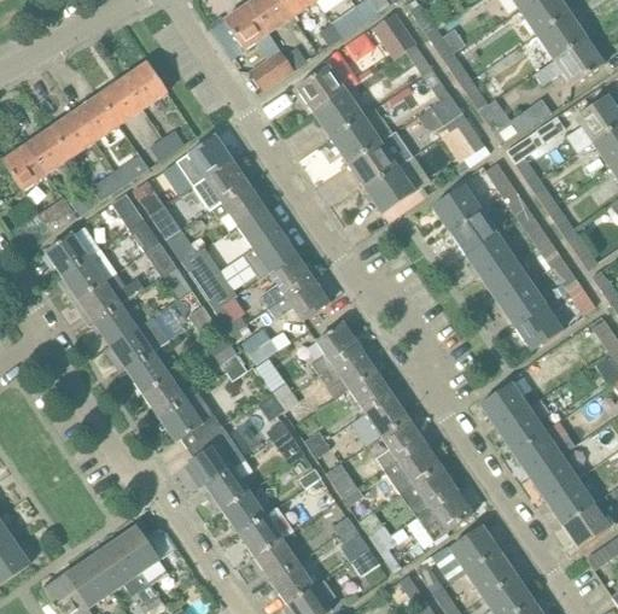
[(268,33),(291,17),(279,0),(251,0),(248,3),(268,33)]
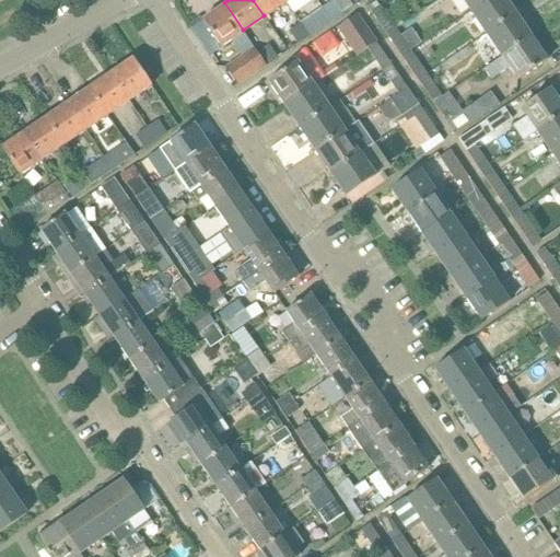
[(253,0),(264,15),(286,0),(253,0)]
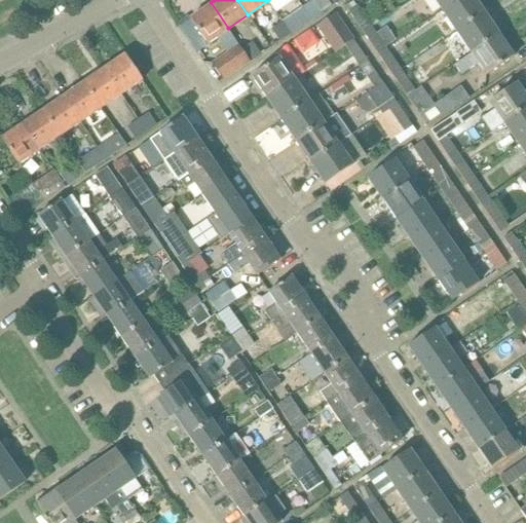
[(302,6),(310,19),(322,11),(313,0),(310,0),(302,6)]
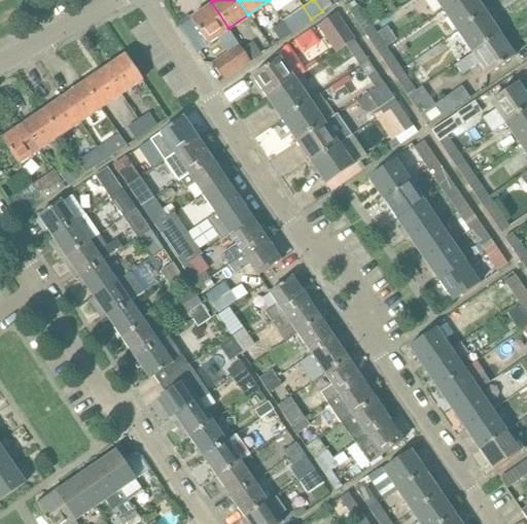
[(437,0),(443,8),(454,0),(437,0)]
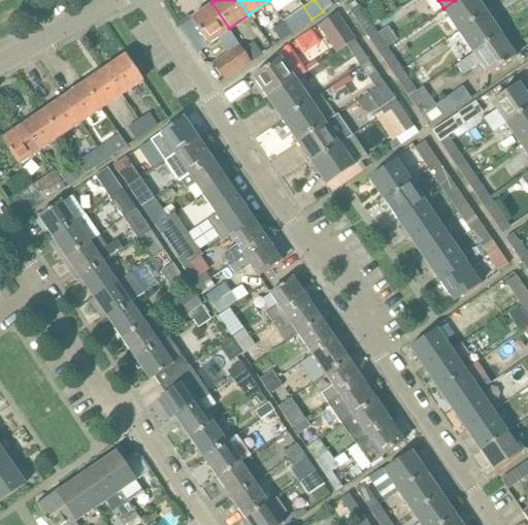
[(486,10),(479,0),(455,0),(443,8),(459,30),(486,10)]
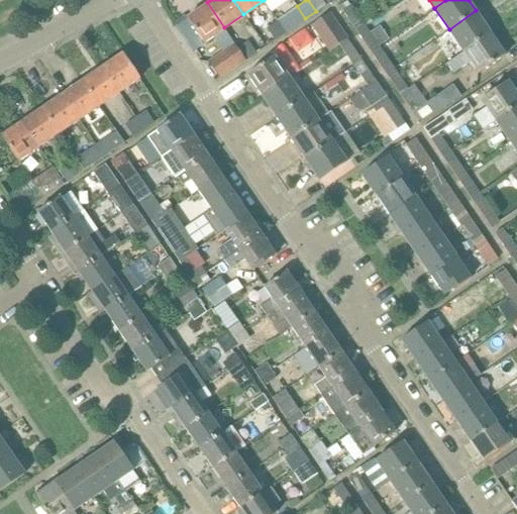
[(357,29),(366,23),(351,2),(343,8),(357,29)]
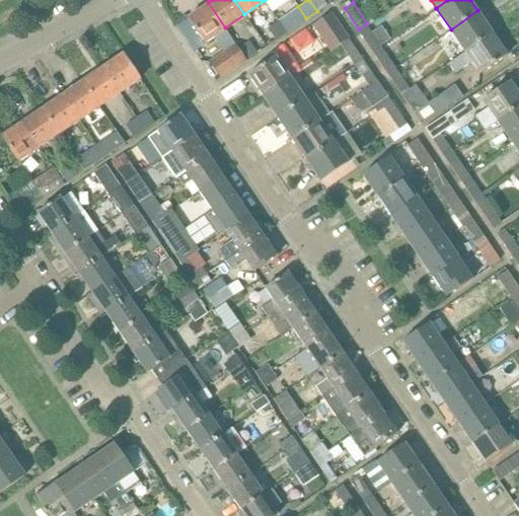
[(186,18),(175,25),(193,50),(203,43),(213,35),(223,29),(206,4),(186,18)]
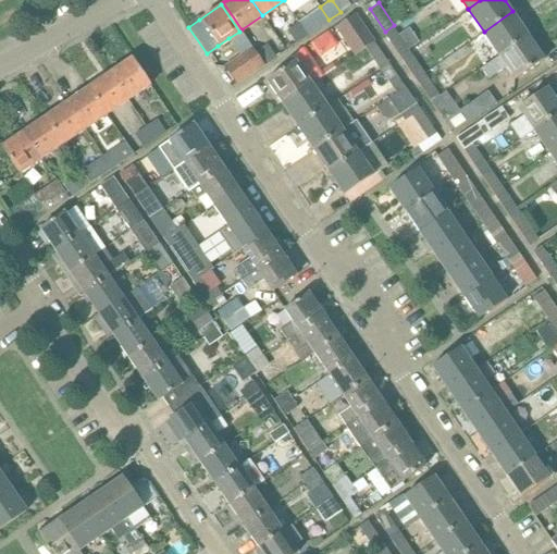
[(298,21),(307,35),(329,20),(320,7),(298,21)]
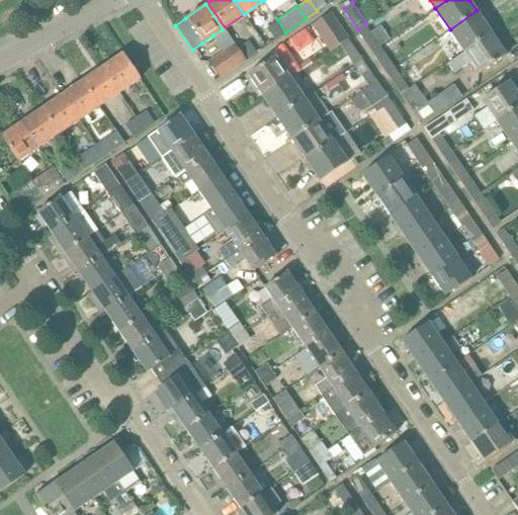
[(329,50),(349,36),(331,10),(312,23),(329,50)]
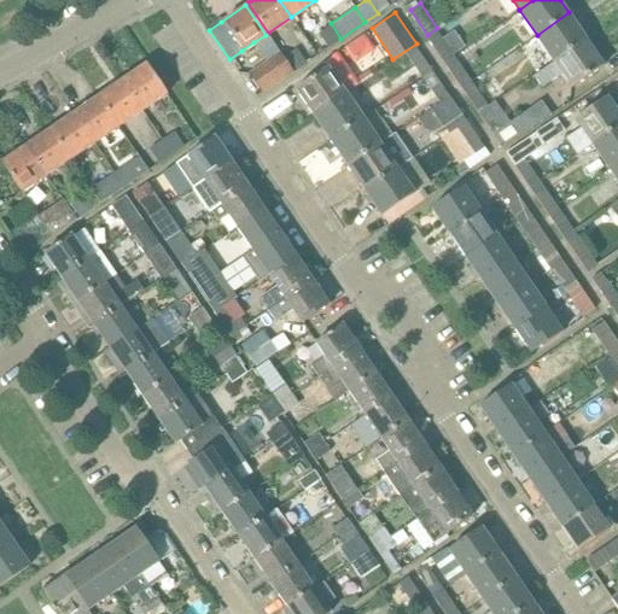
[(569,12),(537,35),(554,59),(587,37),(569,12)]
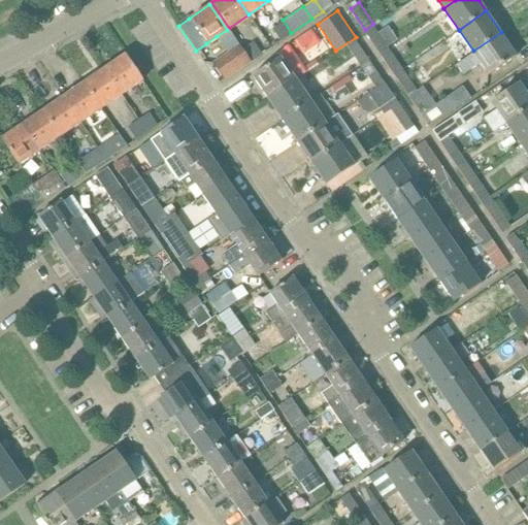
[(281,39),(291,33),(283,20),(272,27),(281,39)]
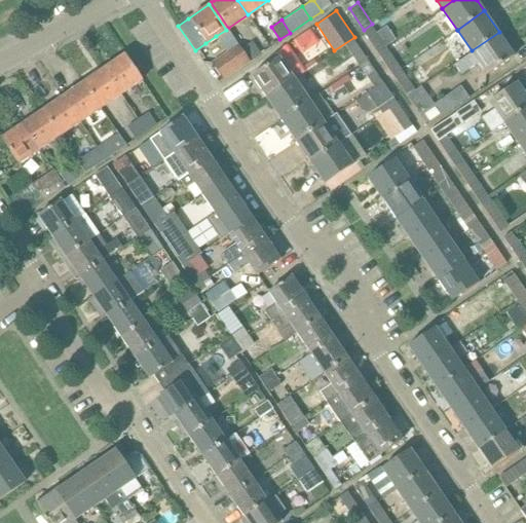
[(378,51),(386,46),(372,24),(364,30),(378,51)]
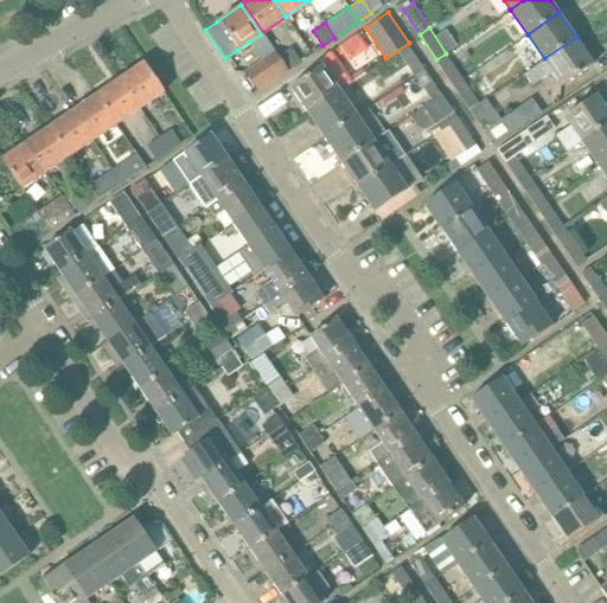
[(593,62),(576,37),(544,58),(525,71),(534,83),(553,71),(561,84),(593,62)]
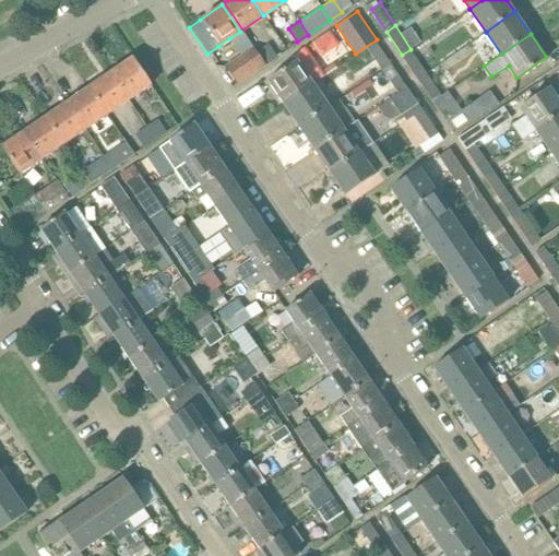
[(377,39),(368,45),(378,59),(383,67),(392,61),(377,39)]
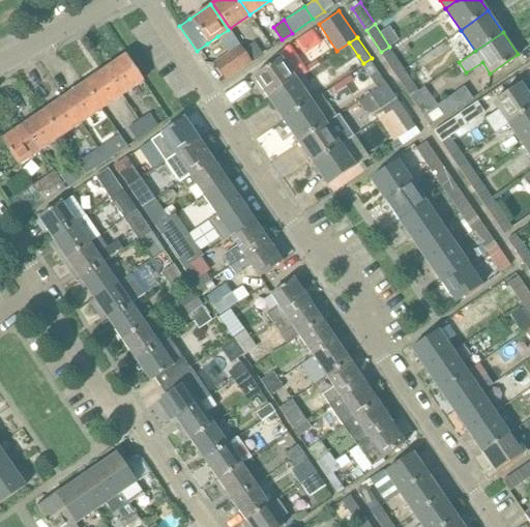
[(255,39),(243,48),(252,59),(263,52),(255,39)]
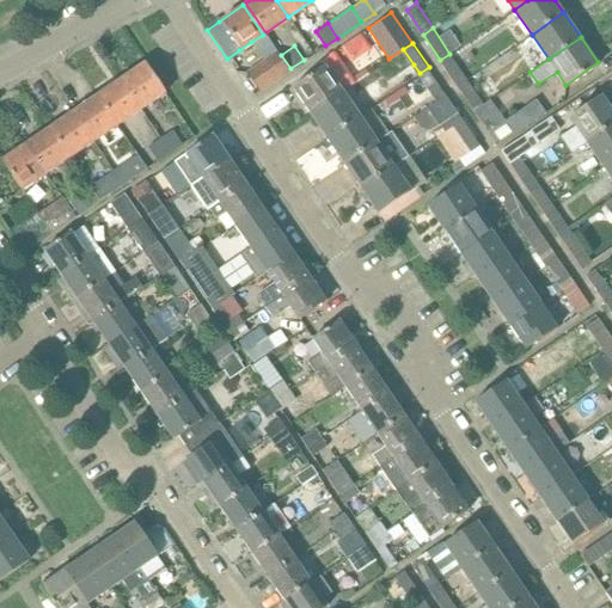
[(275,53),(245,73),(258,91),(288,72),(275,53)]
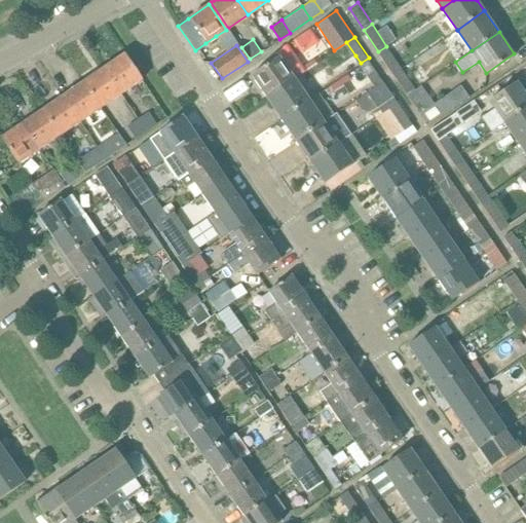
[(393,73),(401,68),(386,46),(378,51),(393,73)]
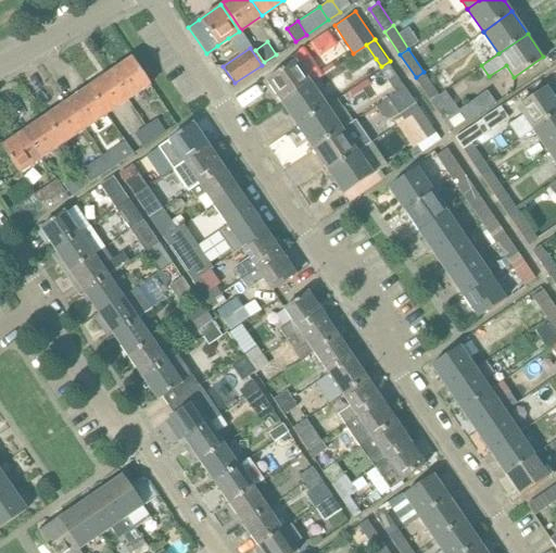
[(110,70),(128,97),(150,83),(131,55),(110,70)]
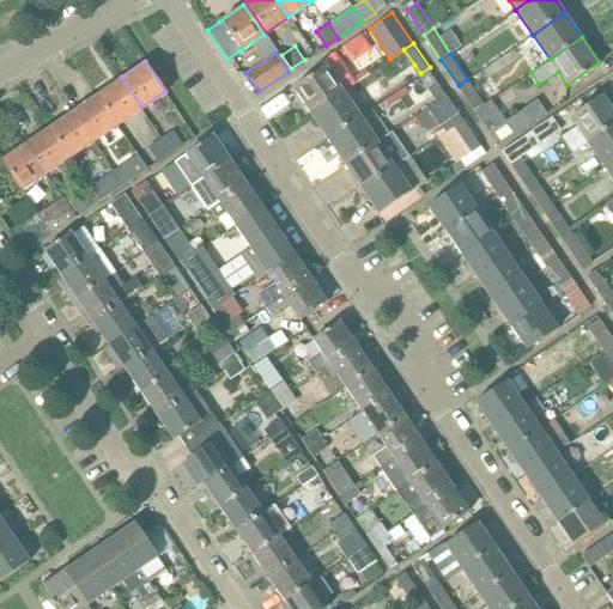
[(311,111),(343,90),(326,64),(293,85),(311,111)]
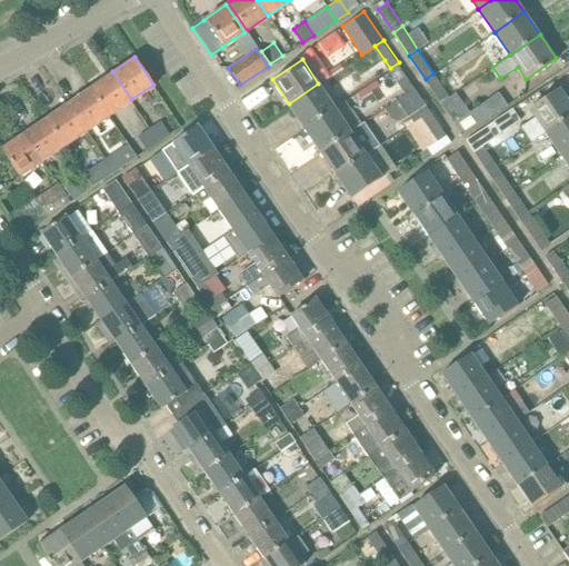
[(399,62),(390,68),(399,82),(406,91),(415,86),(399,62)]
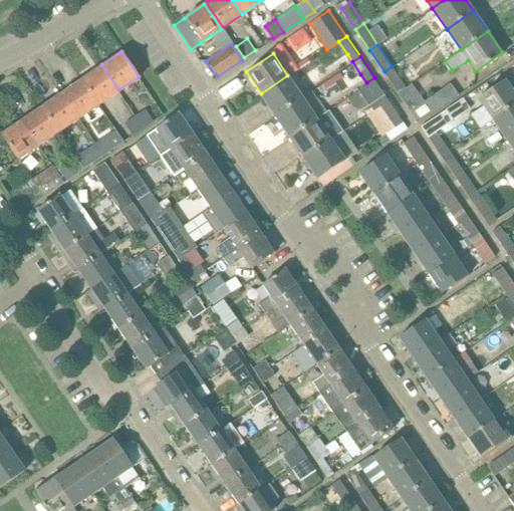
[(98,103),(118,89),(101,64),(81,78),(98,103)]
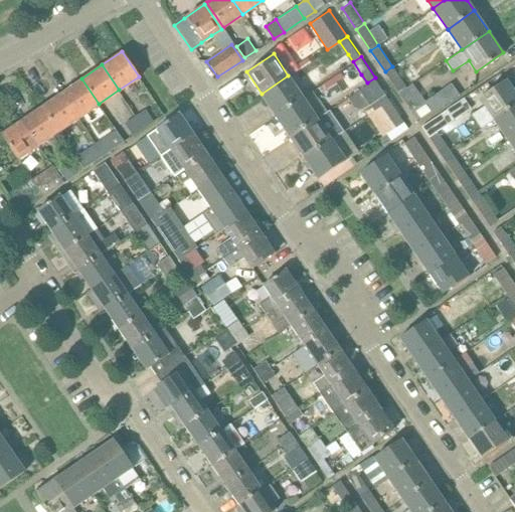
[(392,66),(385,71),(399,93),(407,88),(406,87),(415,80),(405,66),(397,72),(392,66)]
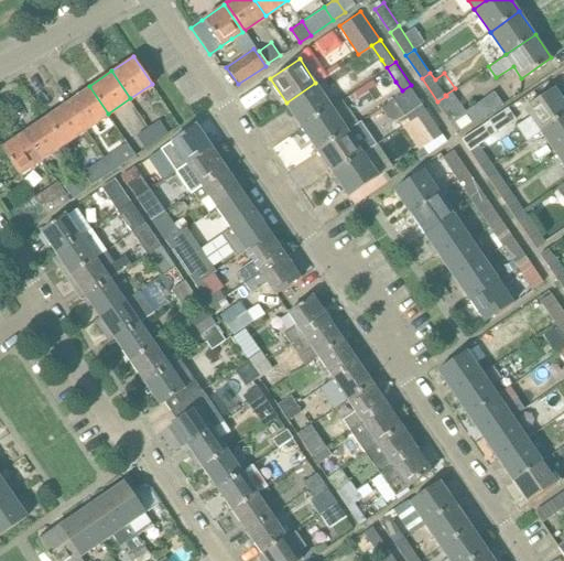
[(315,83),(286,103),(302,126),(331,105),(315,83)]
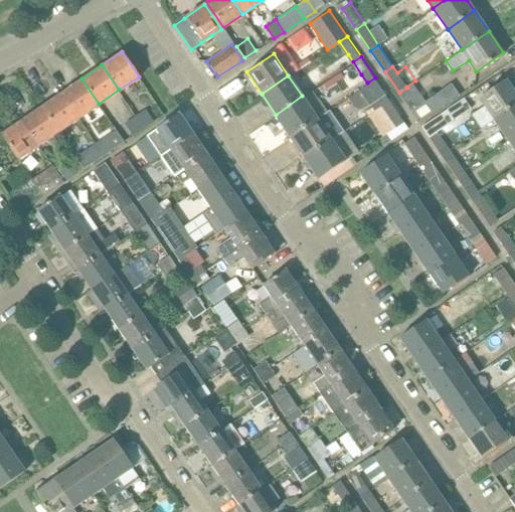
[(390,100),(375,77),(367,82),(367,83),(359,90),(373,111),(390,100)]
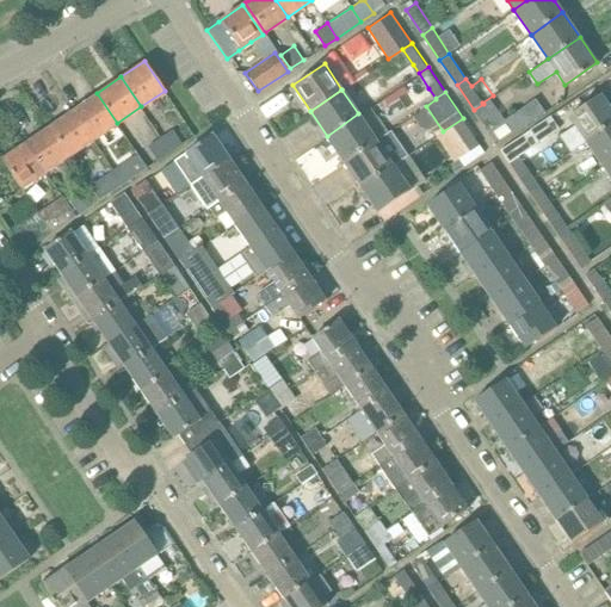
[(73,110),(93,138),(117,123),(97,93),(73,110)]
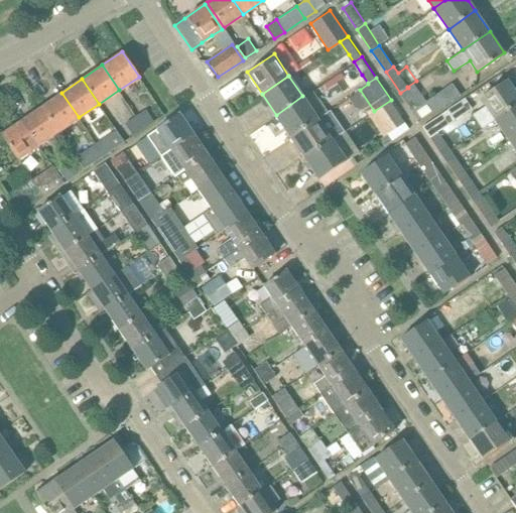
[(495,118),(515,103),(515,92),(507,79),(480,97),(485,105),(473,113),(482,126),(495,118)]
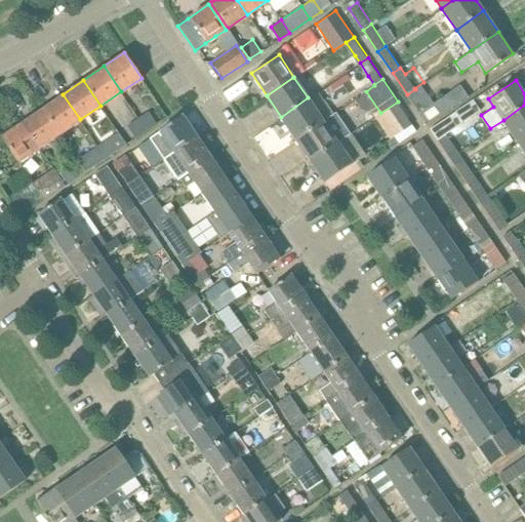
[(460,83),(427,106),(418,112),(427,123),(452,106),(469,95),(460,83)]
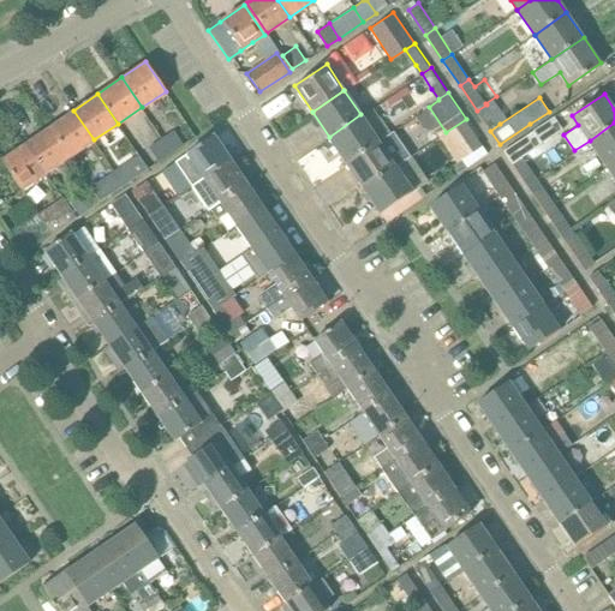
[(490,131),(500,124),(487,105),(477,111),(490,131)]
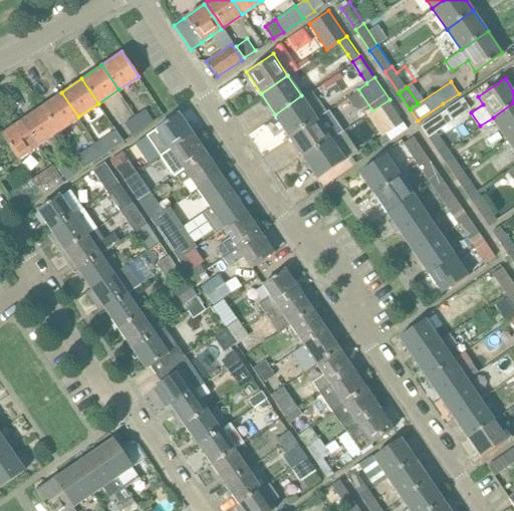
[(58,131),(78,116),(61,92),(41,105),(58,131)]
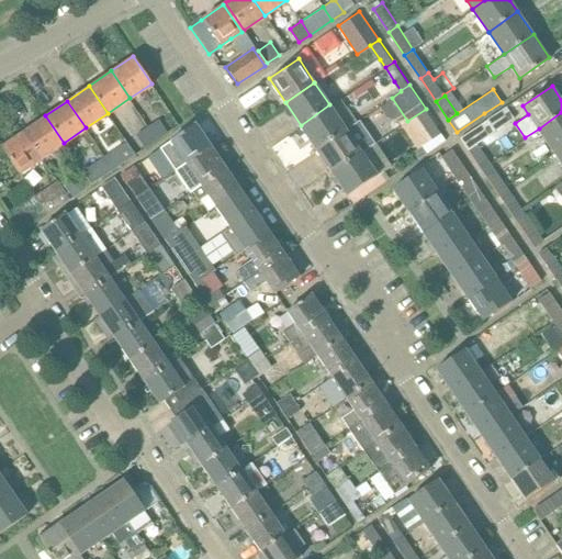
[(329,104),(301,125),(316,147),(346,127),(329,104)]
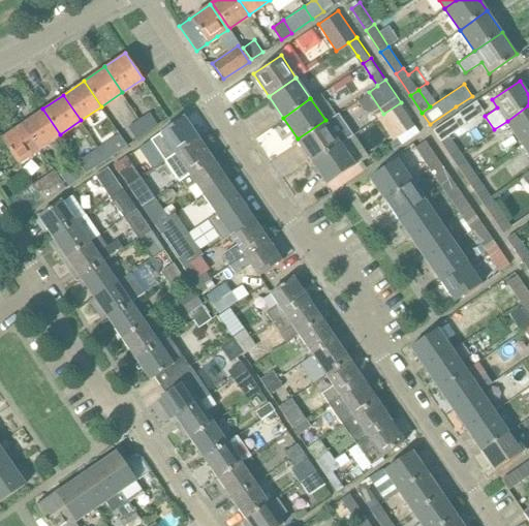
[(401,102),(383,114),(382,115),(397,135),(415,123),(401,102)]
